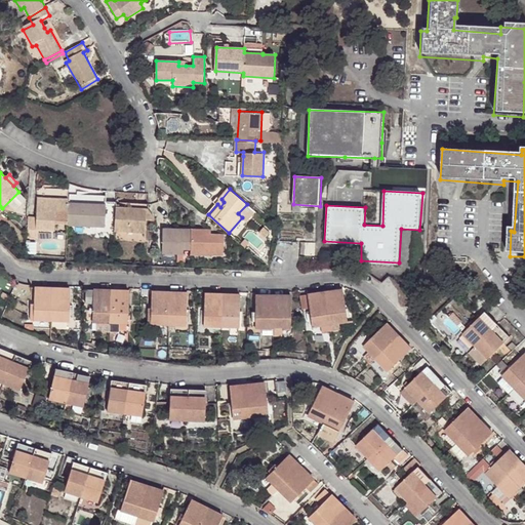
[(68,213),(69,203),(69,199),(37,198),(36,217),(29,217),(28,238),(37,238),(37,230),(54,230),(55,213),(68,213)]
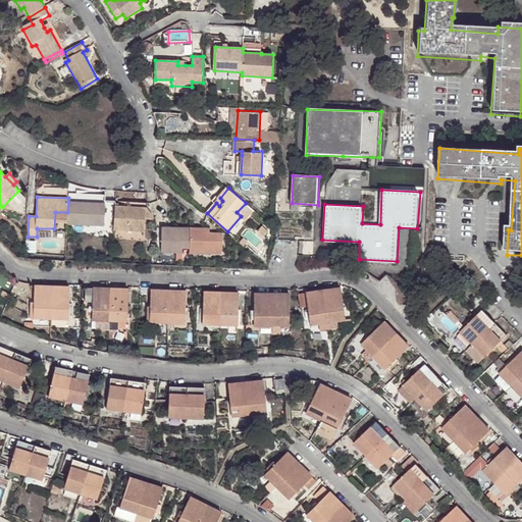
[(67,212),(67,223),(104,225),(104,228),(114,229),(114,211),(105,211),(105,203),(68,202),(67,212)]
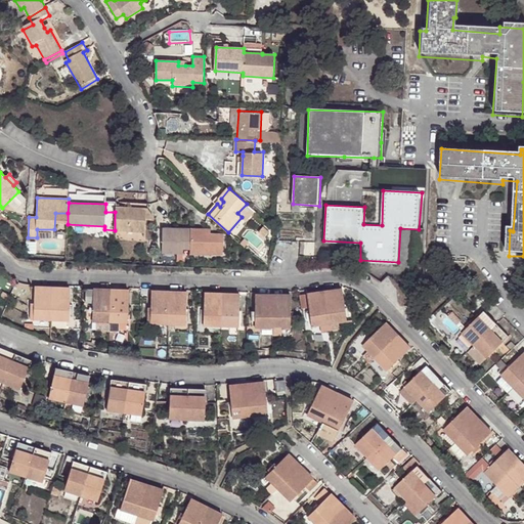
[(146,208),(116,206),(115,212),(115,230),(144,231),(146,208)]
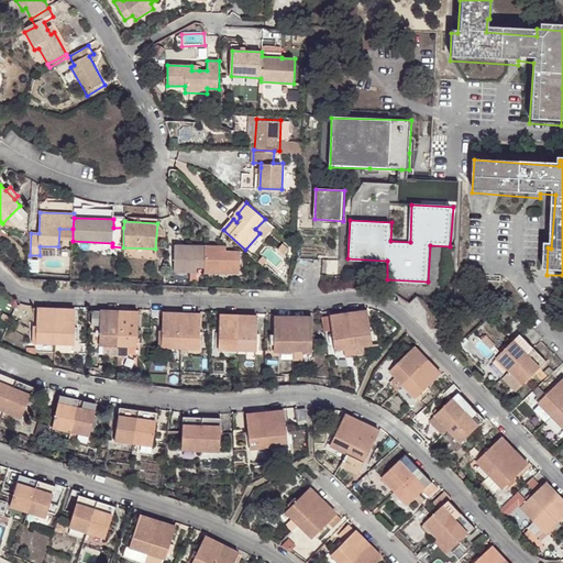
[(221,251),(221,246),(177,244),(176,271),(195,272),(195,266),(207,267),(207,273),(241,274),(241,252),(229,251),(221,251)]
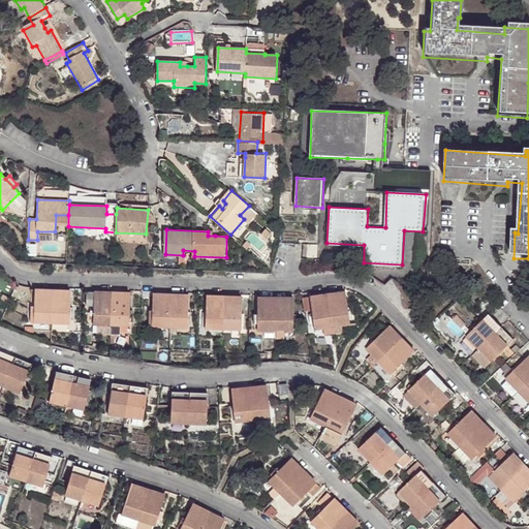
[(266,230),(261,235),(267,240),(271,236),(266,230)]
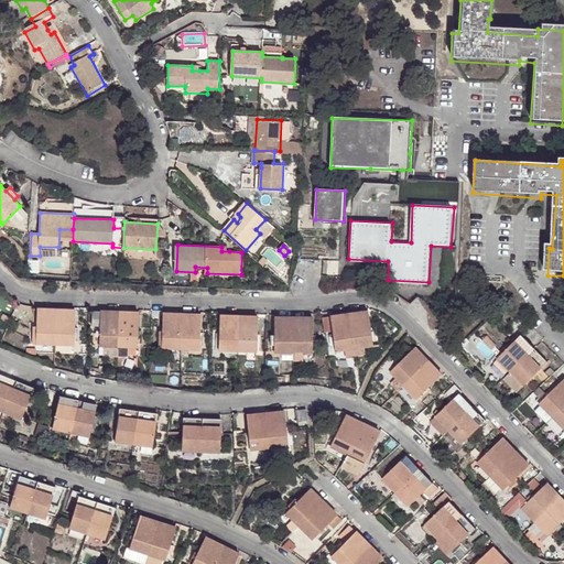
[(76,345),(76,311),(39,310),(39,344),(76,345)]
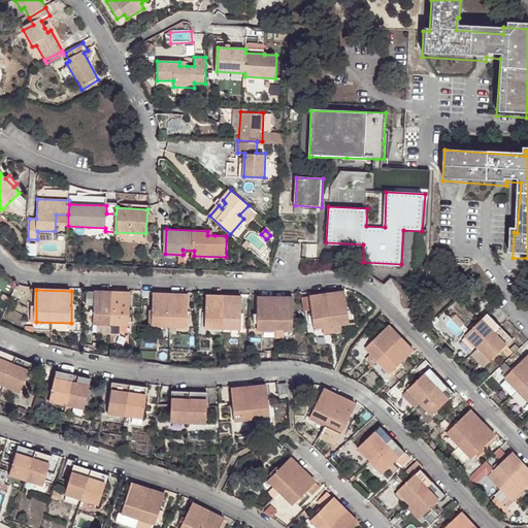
[(133,326),(133,293),(96,293),(97,326),(133,326)]
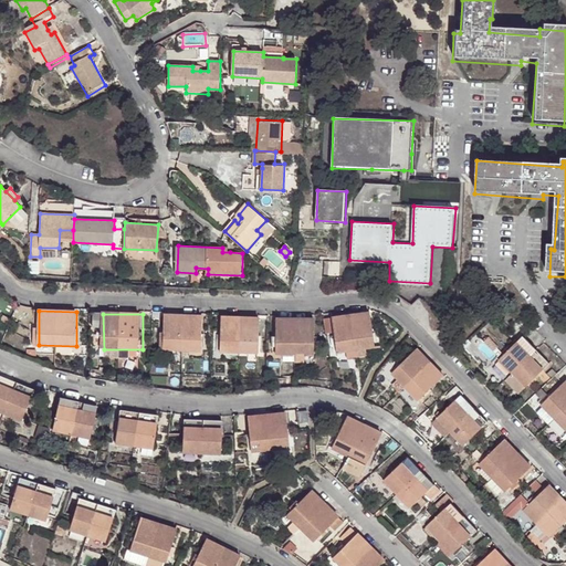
[(203,352),(203,316),(165,316),(166,353),(203,352)]
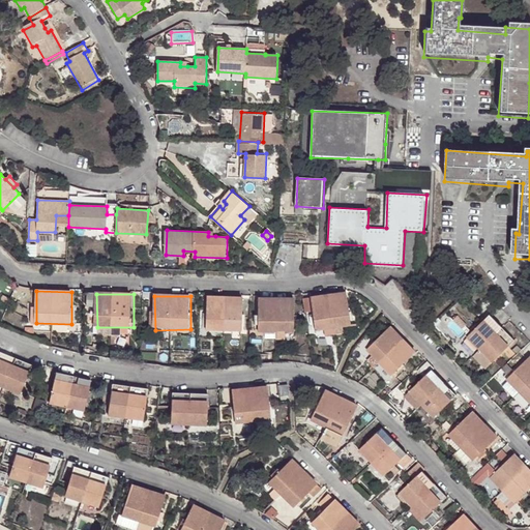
[(350,330),(347,297),(312,301),(316,334),(350,330)]
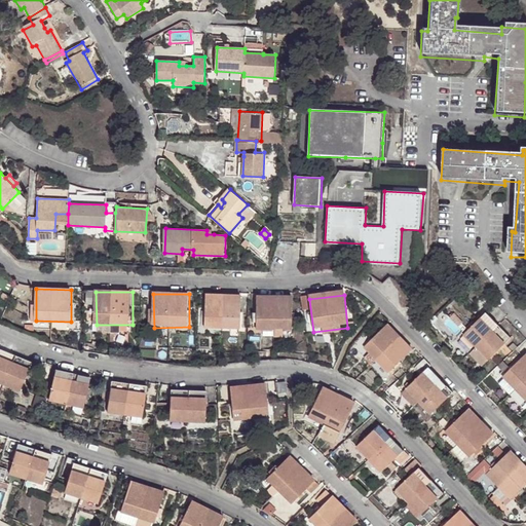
[(292,329),(291,296),(257,297),(257,329),(292,329)]
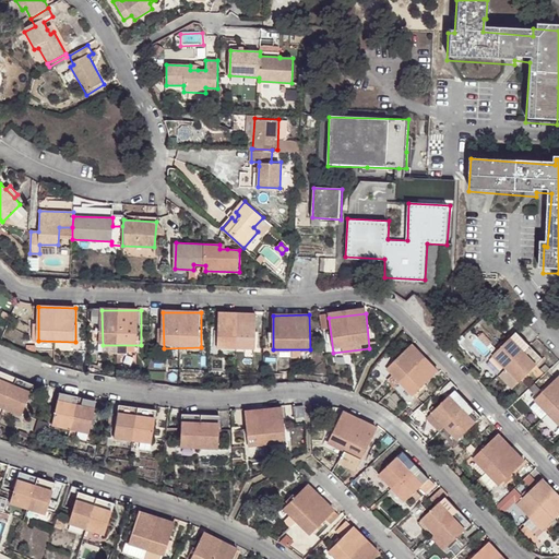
[(257,348),(257,316),(219,316),(221,348),(257,348)]
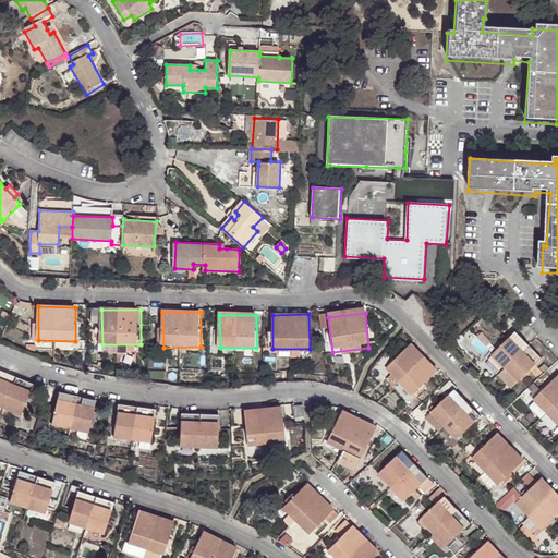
[(526,381),(550,356),(525,331),(501,355),(526,381)]
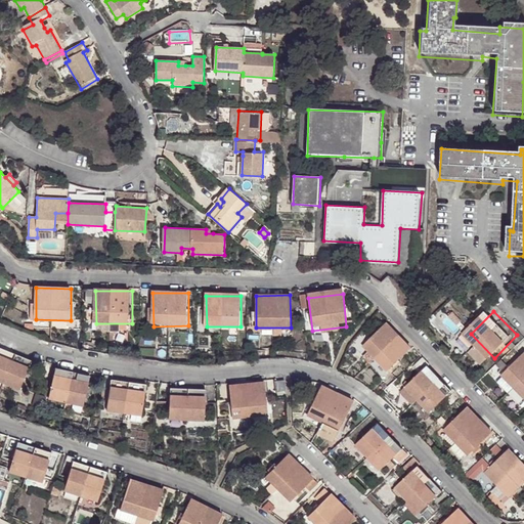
[(397,378),(421,355),(395,330),(373,352),(397,378)]
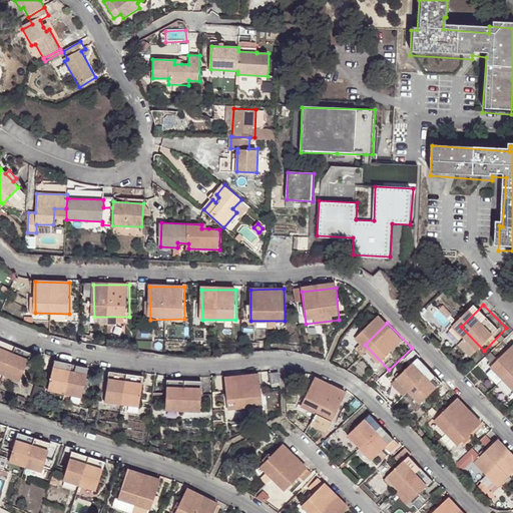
[(0,372),(26,385),(38,357),(8,342),(0,359),(0,372)]
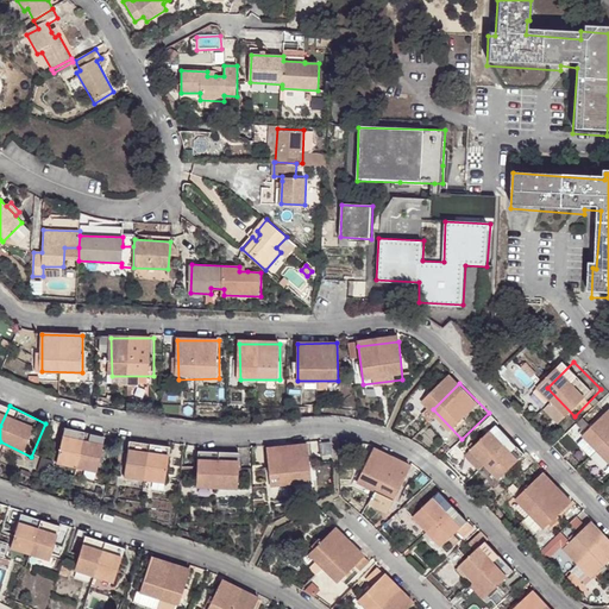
[(608,450),(608,420),(595,435),(608,450)]
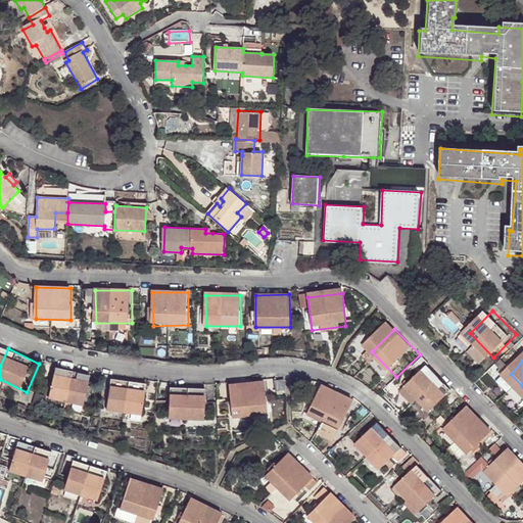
[(91,403),(98,373),(64,365),(57,395),(91,403)]
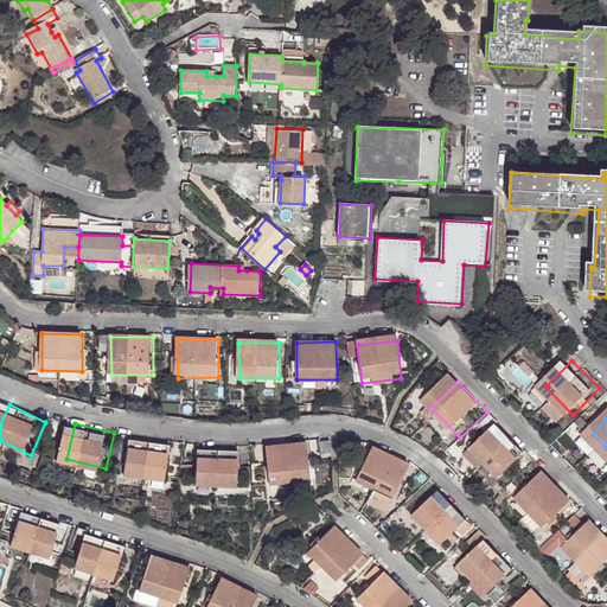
[(508,485),(535,459),(508,430),(480,458),(508,485)]
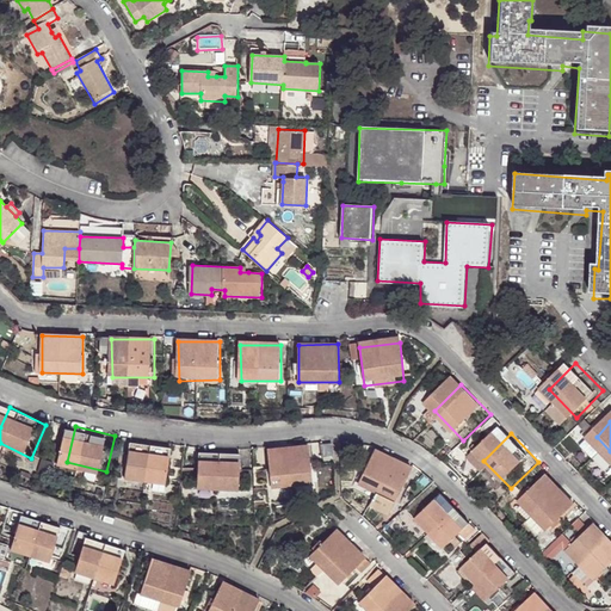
[(177,485),(180,448),(141,443),(137,479),(177,485)]
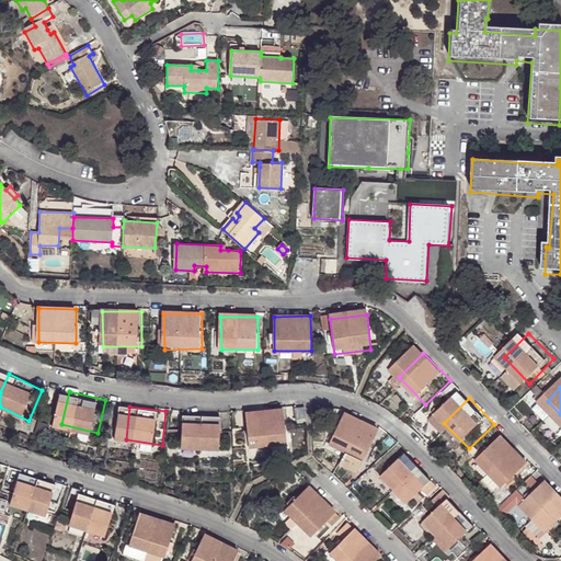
[(285,444),(281,410),(242,418),(249,450),(285,444)]
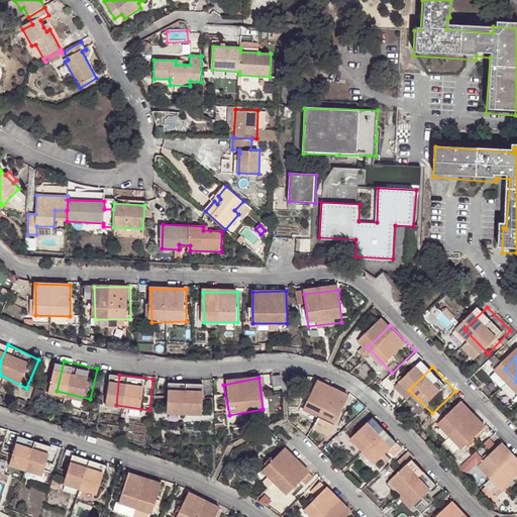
[(199,422),(201,392),(167,387),(165,418),(199,422)]
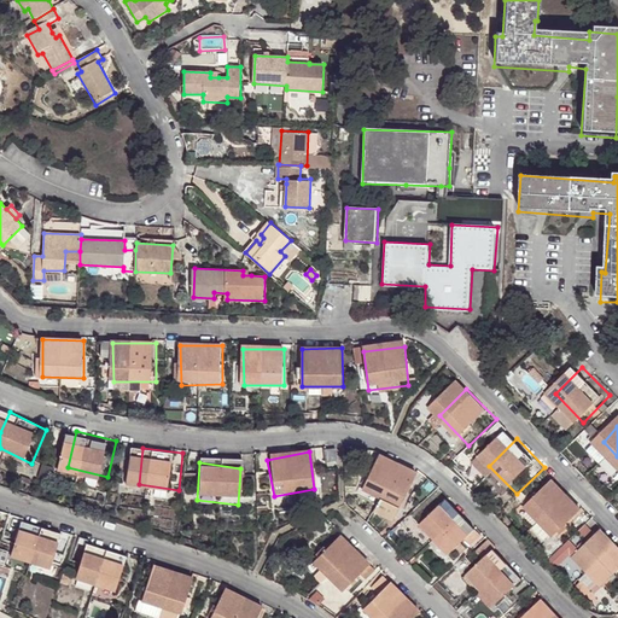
[(407,522),(419,485),(380,473),(369,508),(407,522)]
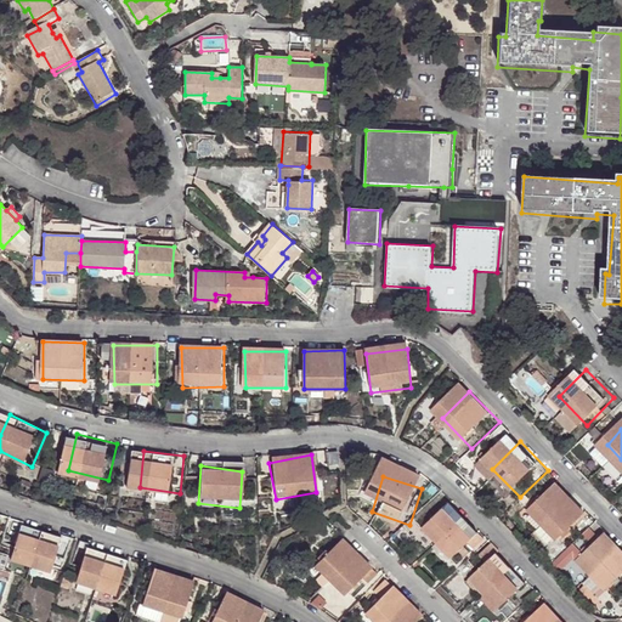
[(569,546),(597,519),(566,488),(539,516),(569,546)]
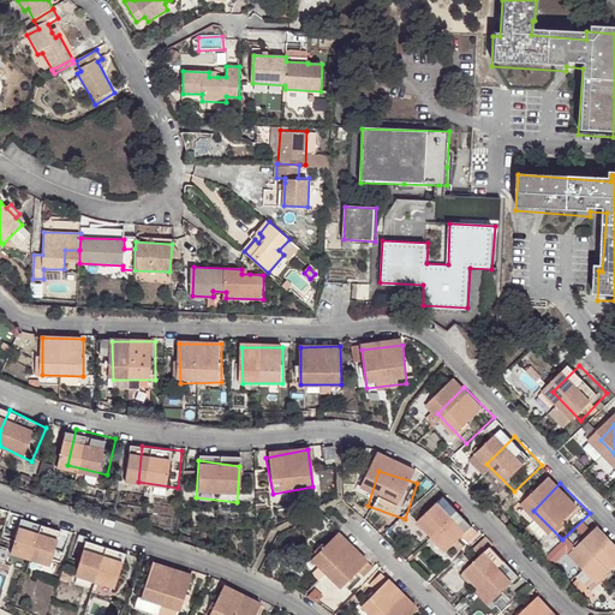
[(446,555),(473,527),(445,499),(418,526),(446,555)]
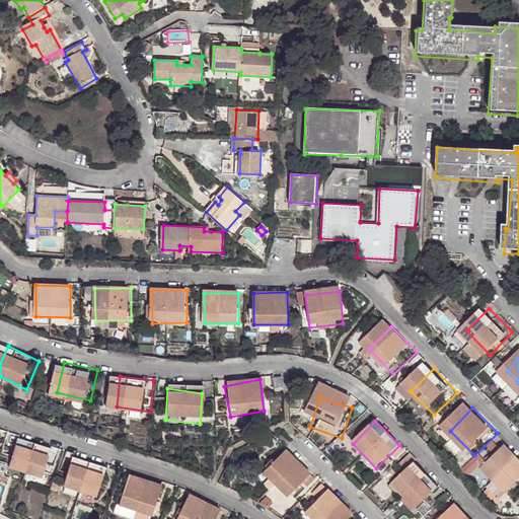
[(47,482),(58,451),(26,439),(14,468),(47,482)]
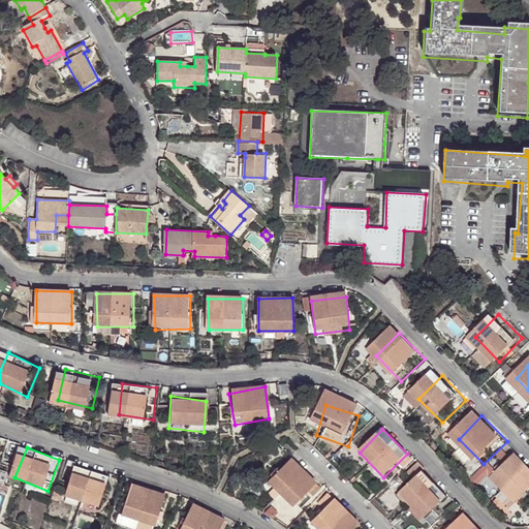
[(525,504),(528,500),(528,463),(523,457),(500,480),(525,504)]
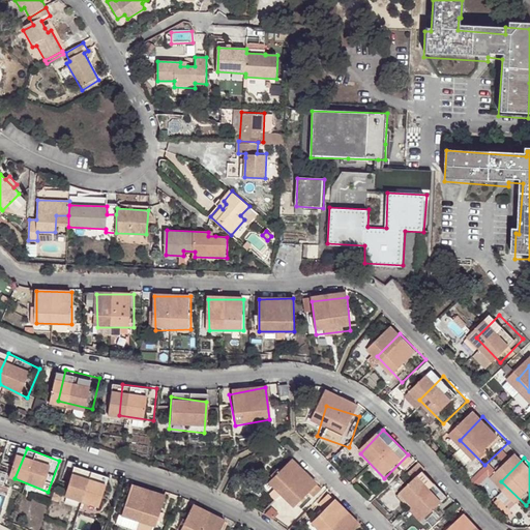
[(487,464),(469,480),(476,488),(494,472),(487,464)]
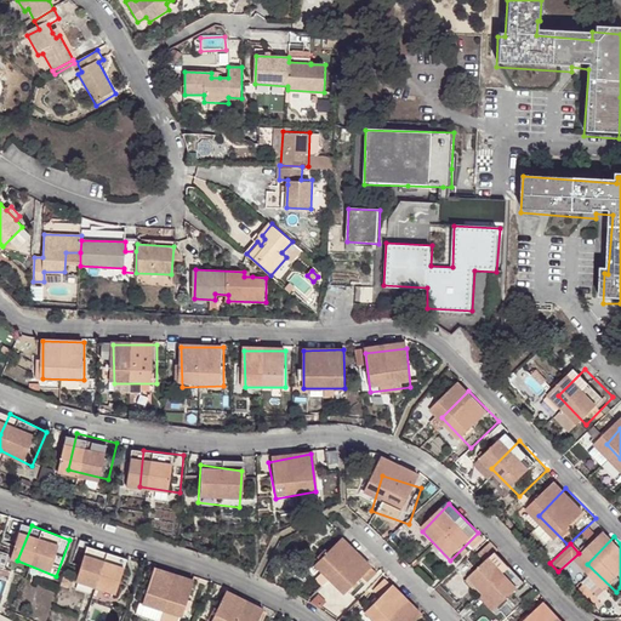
[(123,597),(135,560),(98,546),(85,582),(123,597)]
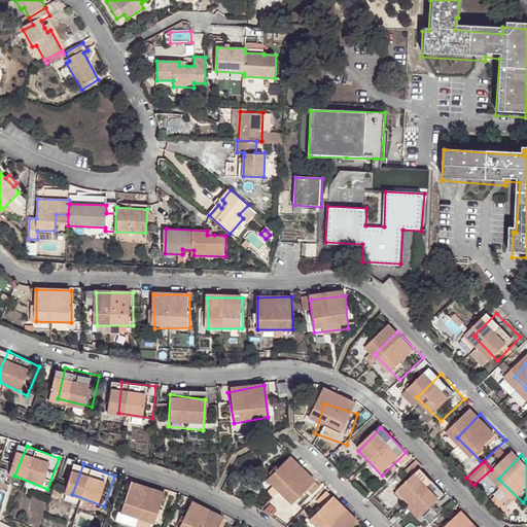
[(423,515),(446,491),(421,466),(398,490),(423,515)]
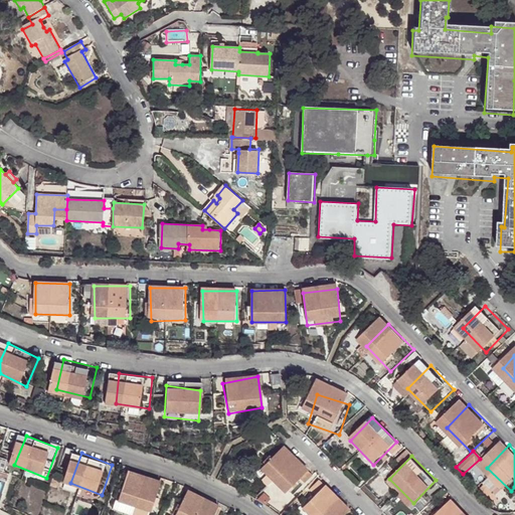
[(299,506),(323,484),(300,459),(275,480),(299,506)]
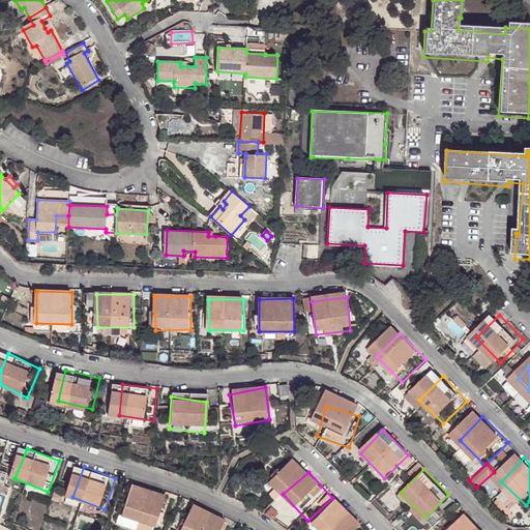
[(142,529),(159,529),(172,497),(141,486),(127,524),(142,529)]
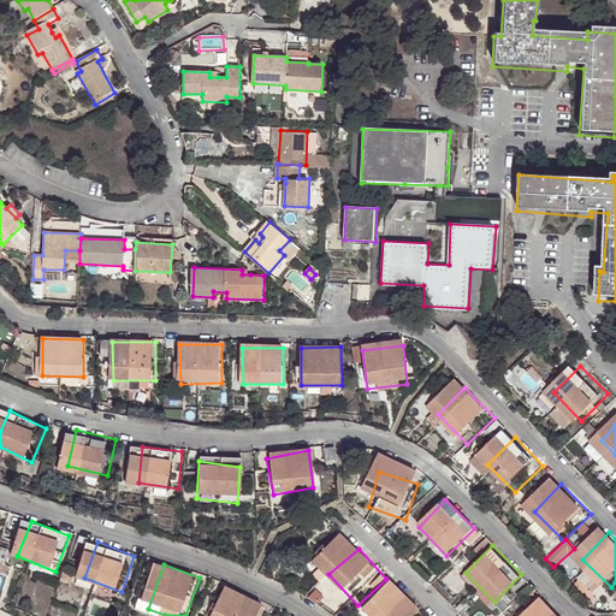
[(566,615),(538,590),(511,615),(566,615)]
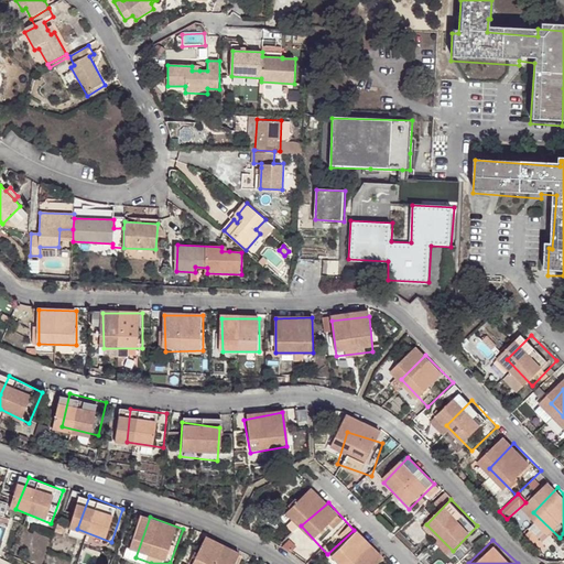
[(247,563),(249,563),(216,543),(202,563),(247,563)]
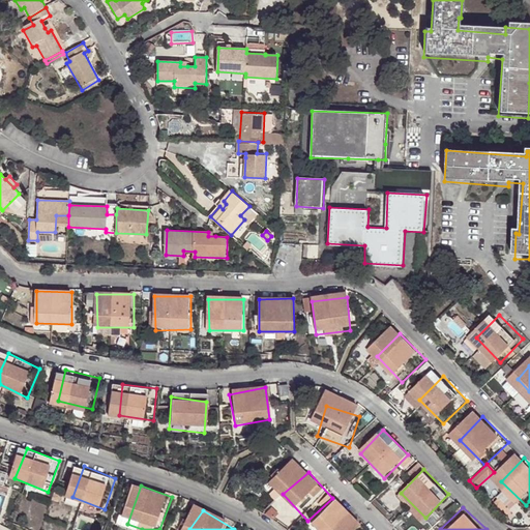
[(362,529),(348,513),(329,529),(362,529)]
